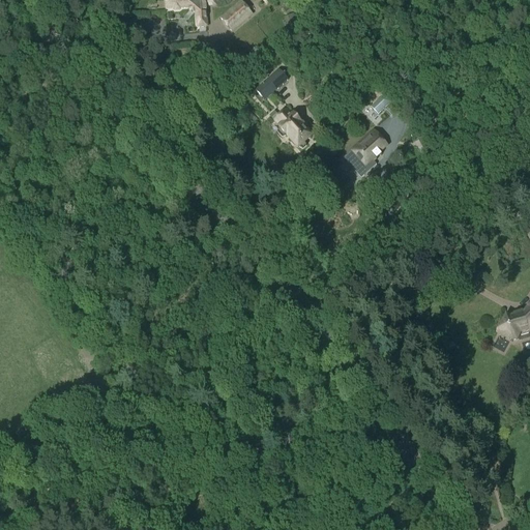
[(165,0),(167,11),(173,10),(174,11),(179,11),(180,10),(190,9),(195,12),(196,12),(197,29),(207,28),(205,4),(213,4),(212,0),(165,0)]
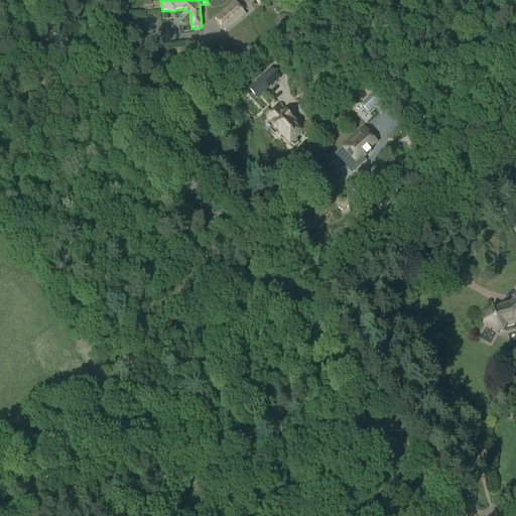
[(214,16),(224,30),(245,15),(235,1),(214,16)]
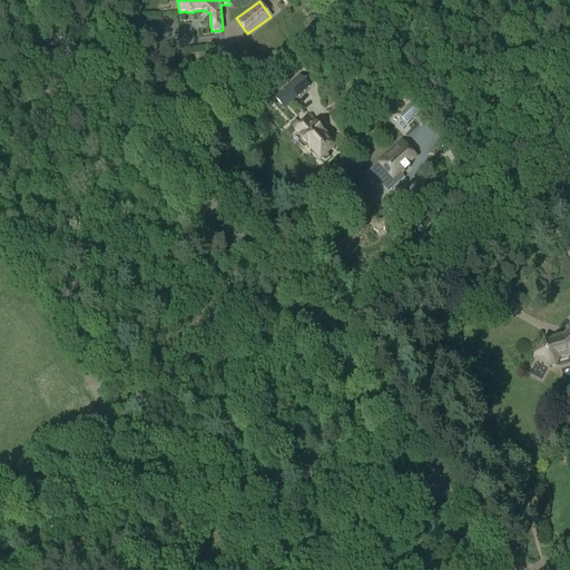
[(274,99),(284,109),(310,86),(300,75),(274,99)]
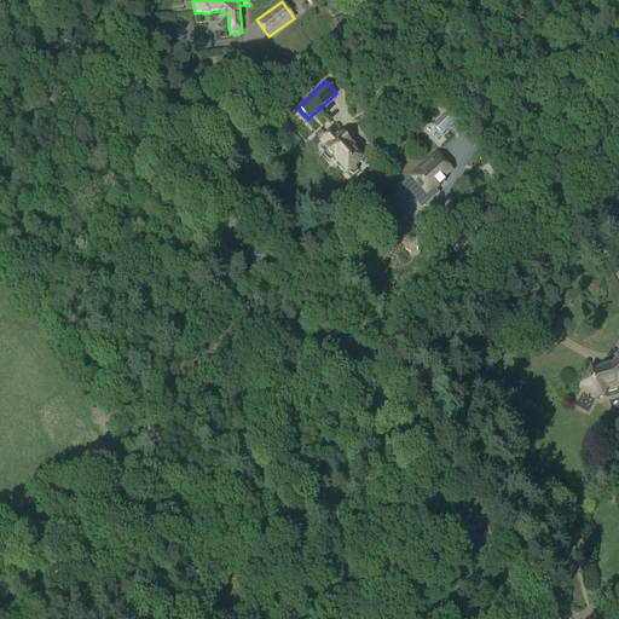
[(447,129),(458,119),(450,110),(433,126),(441,134),(447,129)]
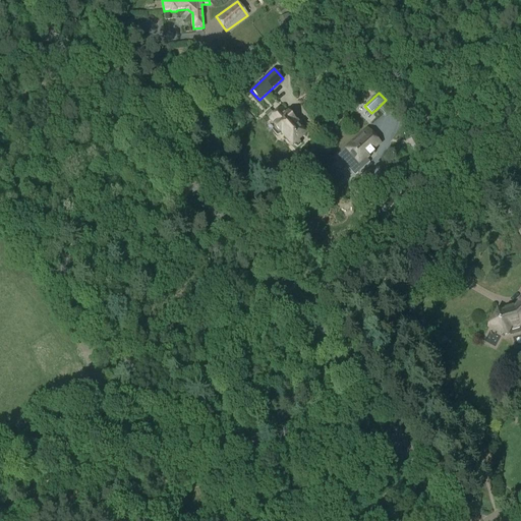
[(291,143),(293,147),(294,146),(298,148),(301,145),(300,140),(306,134),(299,127),(300,126),(289,114),(287,115),(282,109),(275,116),(273,113),(268,118),(270,120),(275,126),(275,127),(273,131),(278,136),(281,134),(286,139),(287,139),(291,143)]
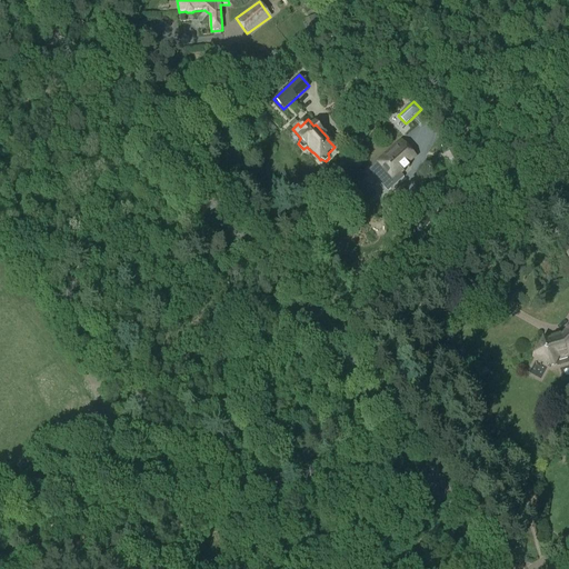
[(403,170),(402,168),(415,157),(401,142),(369,171),(383,188),(403,170)]
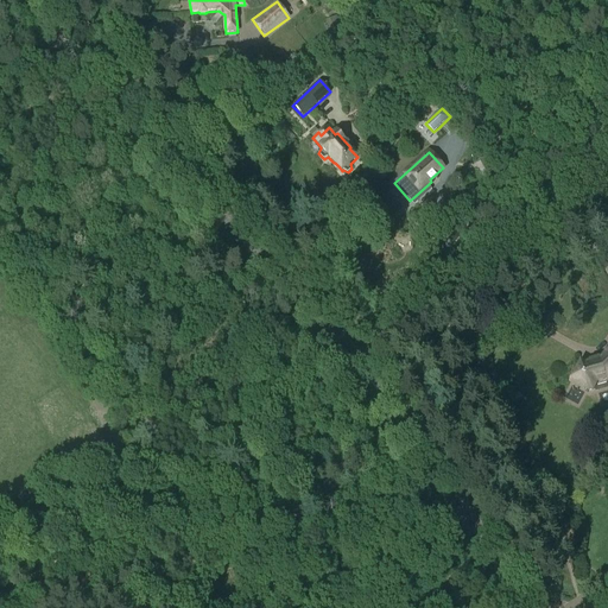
[(571,382),(588,392),(591,391),(595,385),(594,381),(605,379),(605,381),(607,381),(607,350),(602,359),(600,360),(586,363),(582,362),(571,382)]
